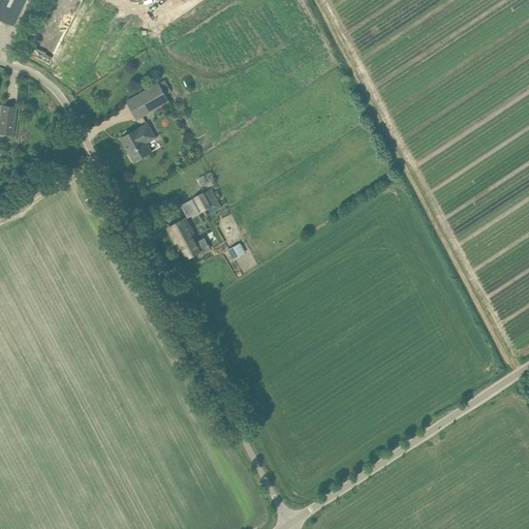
[(0,0),(0,20),(12,26),(25,0),(0,0)]
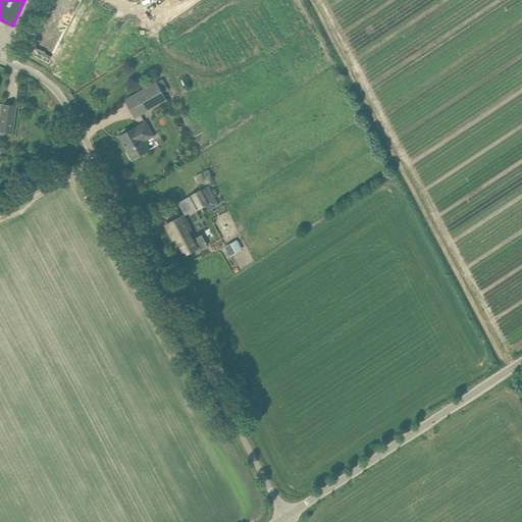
[(166,100),(156,83),(125,100),(135,117),(166,100)]
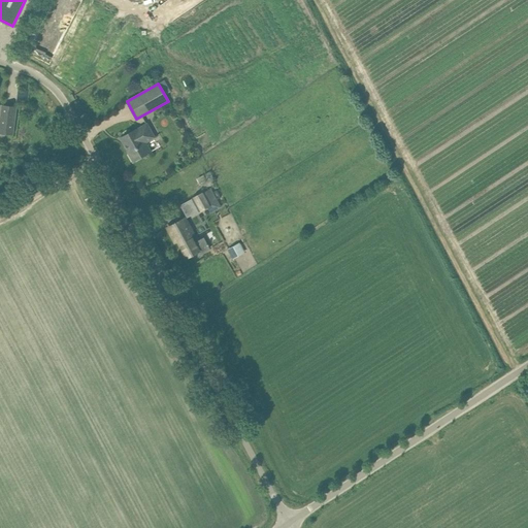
[(0,130),(0,132),(14,134),(17,106),(2,105),(0,130)]
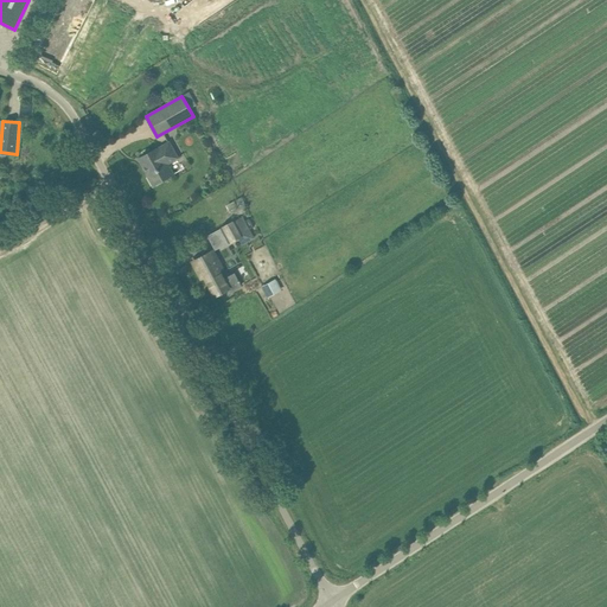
[(159,147),(158,147),(138,159),(153,186),(173,174),(167,164),(178,158),(168,142),(159,147)]
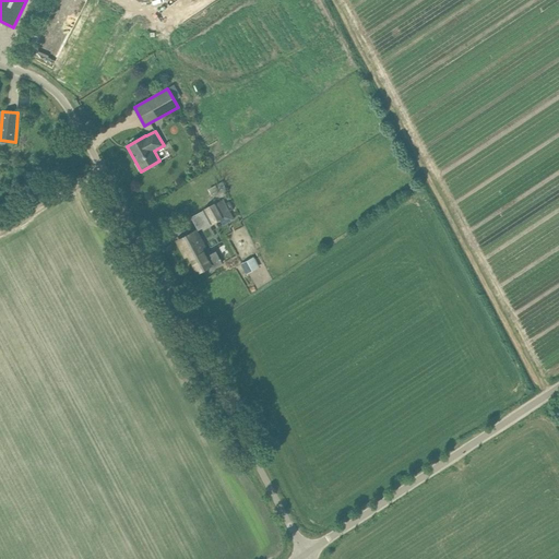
[(204,211),(212,225),(225,218),(217,204),(204,211)]
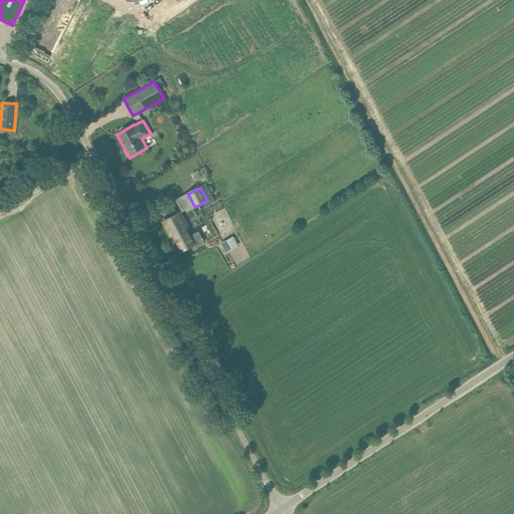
[(182,251),(193,245),(195,247),(204,242),(198,232),(190,236),(185,228),(188,226),(181,212),(163,222),(170,236),(173,234),(182,251)]
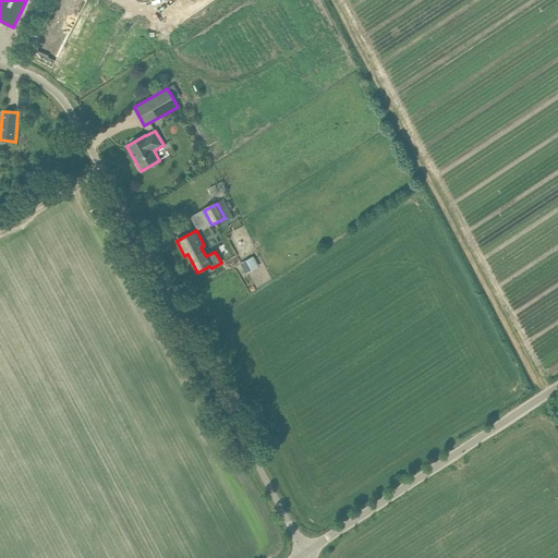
[(259,267),(253,257),(240,264),(246,274),(259,267)]
